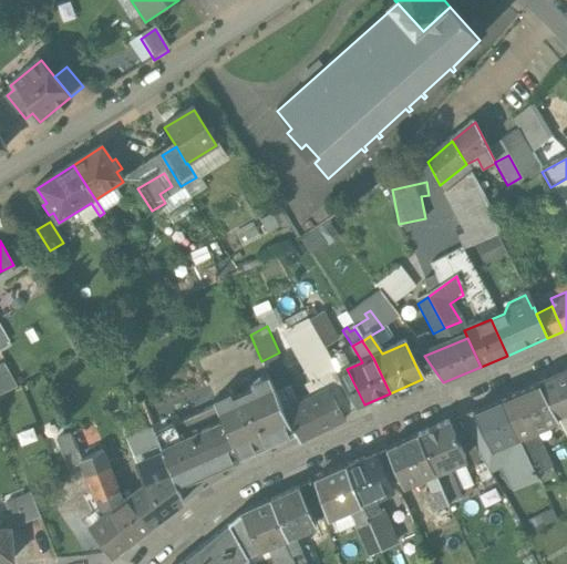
[(4,367),(0,369),(0,399),(18,390),(4,367)]
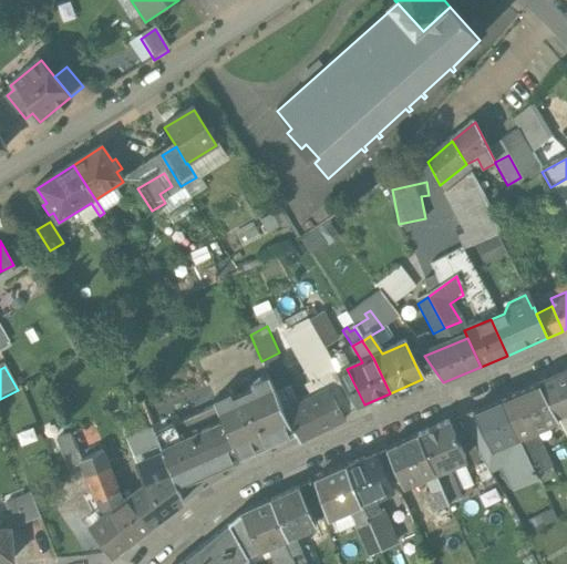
[(538,386),(556,417),(566,412),(566,383),(563,375),(538,386)]
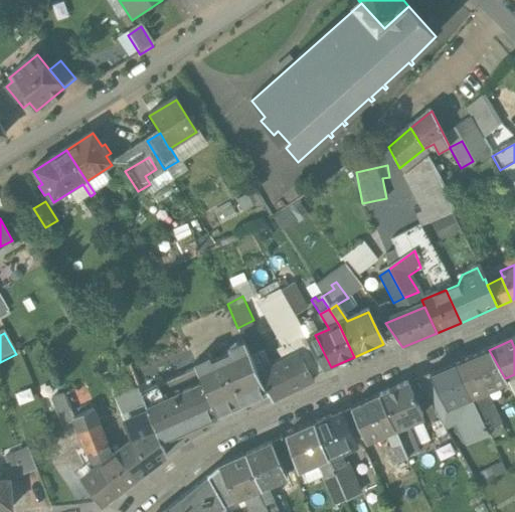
[(195,371),(216,419),(267,396),(259,378),(246,349),(195,371)]
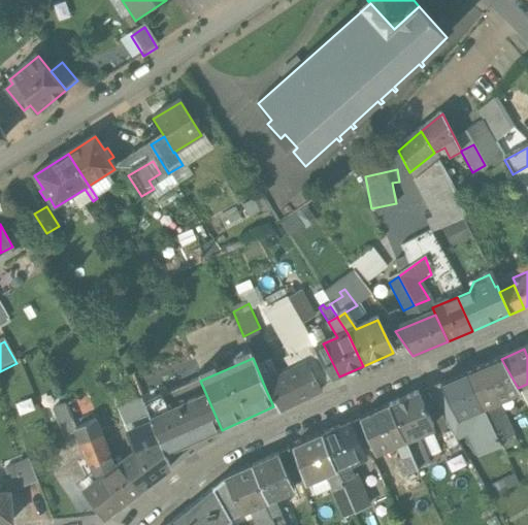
[(520,392),(518,388),(501,359),(465,374),(482,408),(520,392)]
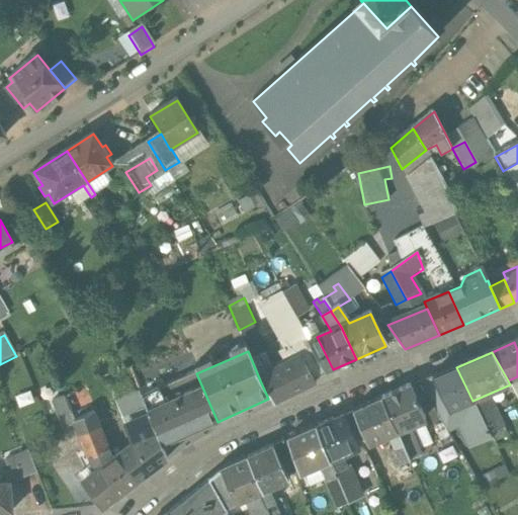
[(260,380),(268,399),(272,407),(314,385),(300,360),(260,380)]
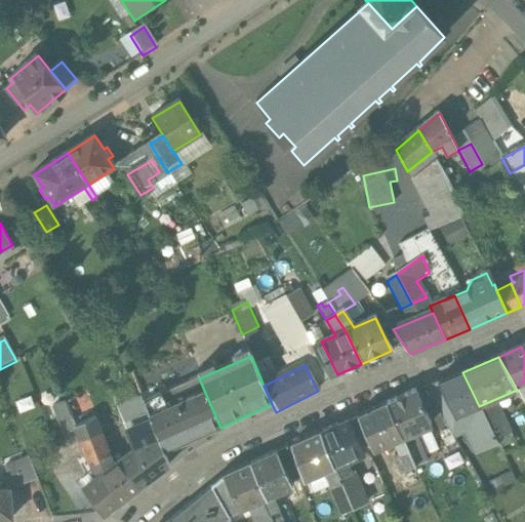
[(470,410),(479,406),(462,372),(438,383),(455,416),(470,410)]
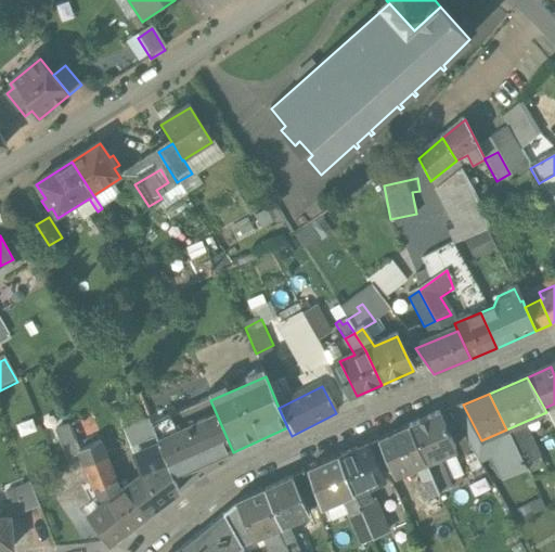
[(157,438),(173,478),(233,452),(210,400),(153,426),(157,438)]
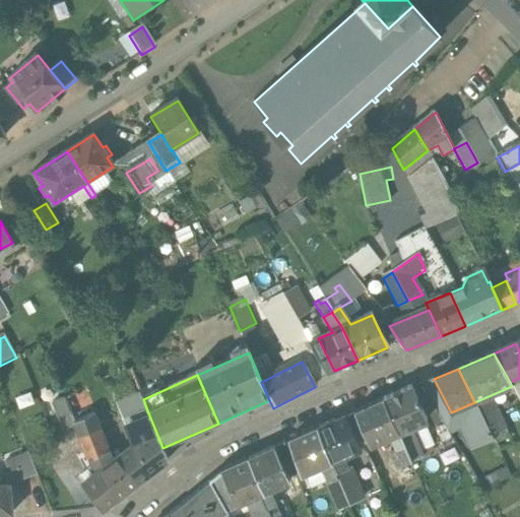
[(82,437),(103,430),(98,417),(101,416),(88,389),(66,399),(78,427),(82,437)]
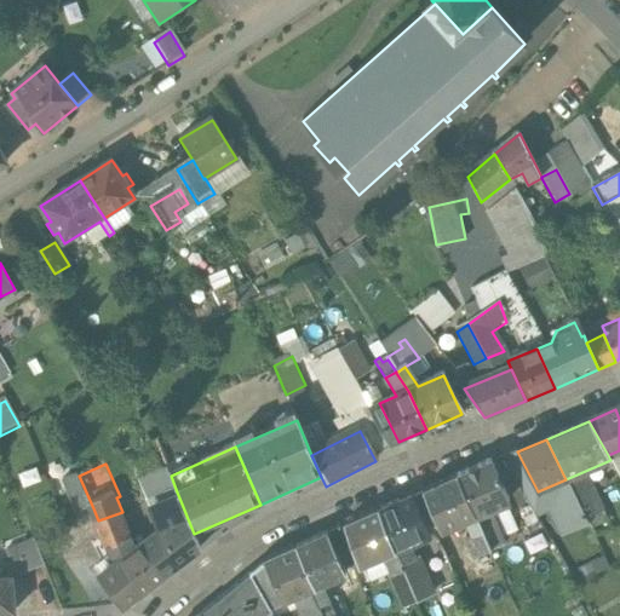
[(491,464),(457,478),(474,518),(480,531),(489,553),(504,547),(489,511),(507,504),(491,464)]
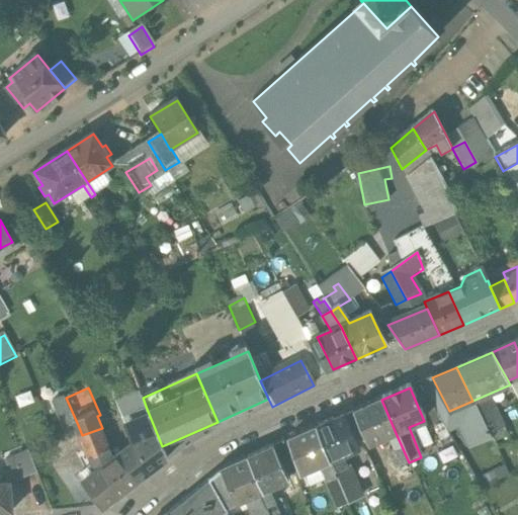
[(65,430),(78,425),(66,398),(53,404),(65,430)]
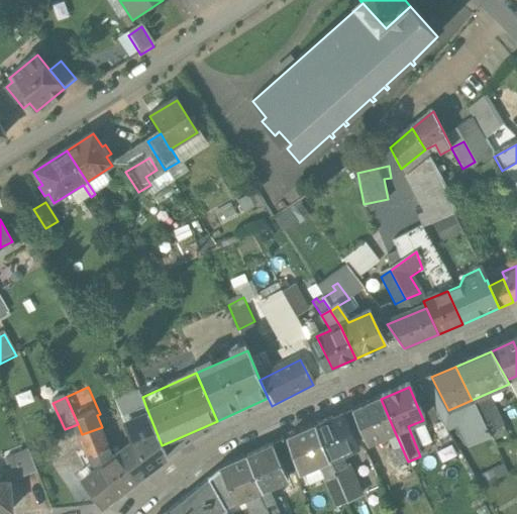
[(352,411),(367,444),(395,432),(381,399),(352,411)]
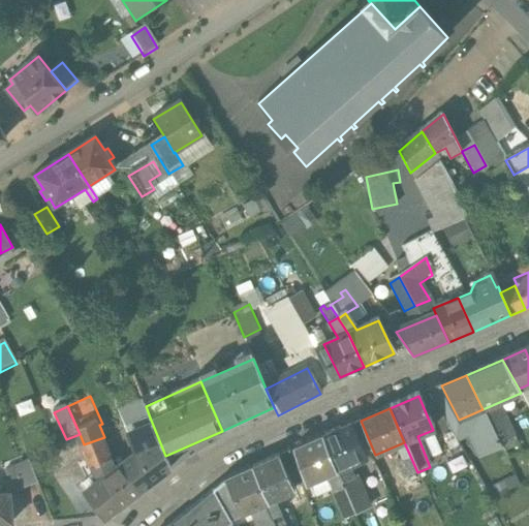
[(491,426),(483,409),(473,413),(478,424),(473,427),(476,432),(477,432),(487,450),(499,443),(491,426)]
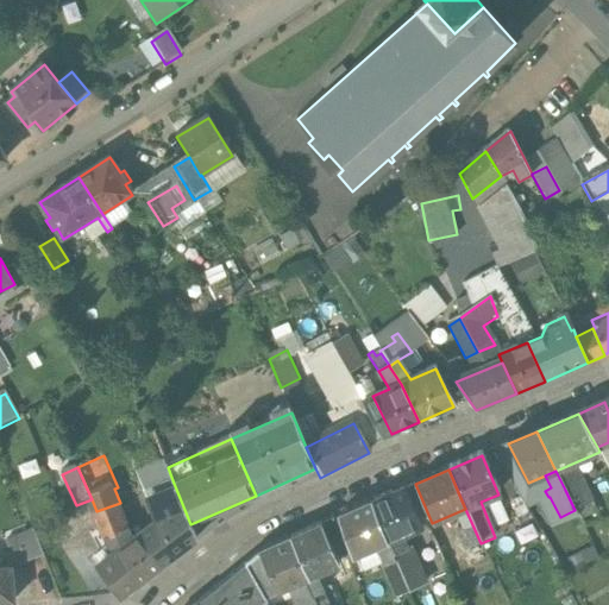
[(159,523),(177,556),(196,541),(190,524),(173,480),(146,491),(159,523)]
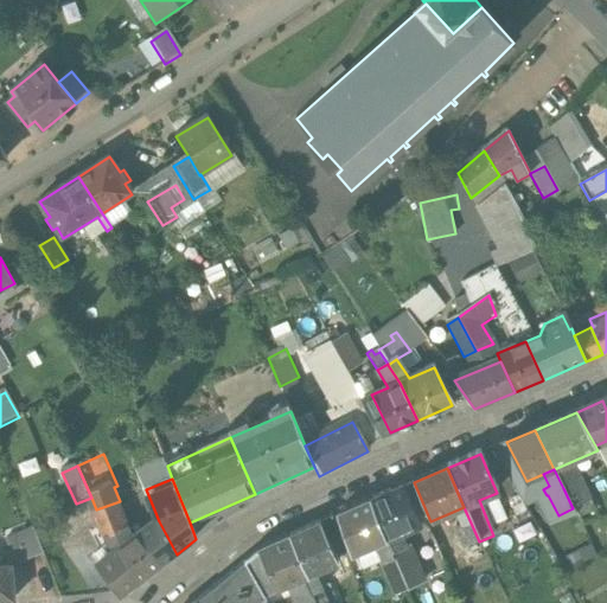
[(563,488),(573,508),(589,500),(579,480),(563,488)]
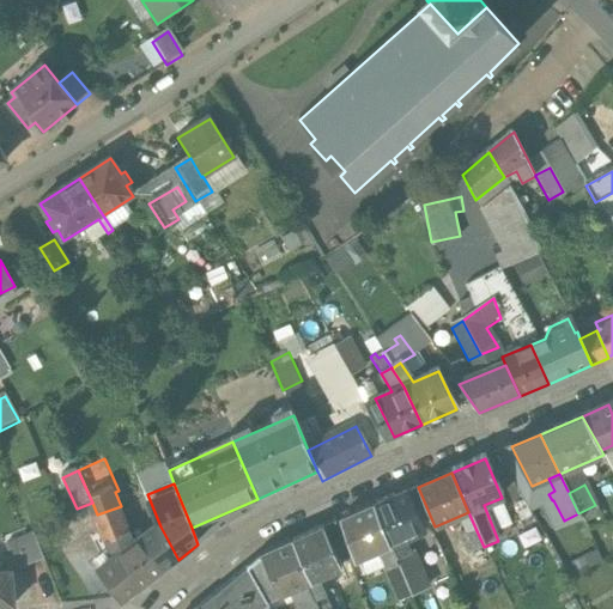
[(398,566),(404,580),(407,589),(424,583),(405,540),(424,531),(407,492),(374,506),(398,566)]
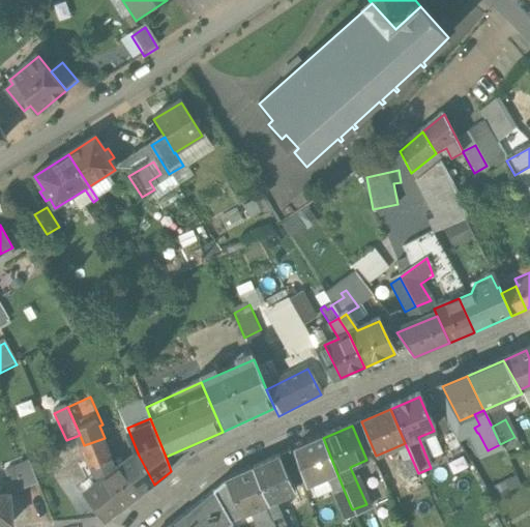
[(102,481),(118,470),(105,438),(84,445),(97,476),(90,481),(95,487),(102,481)]
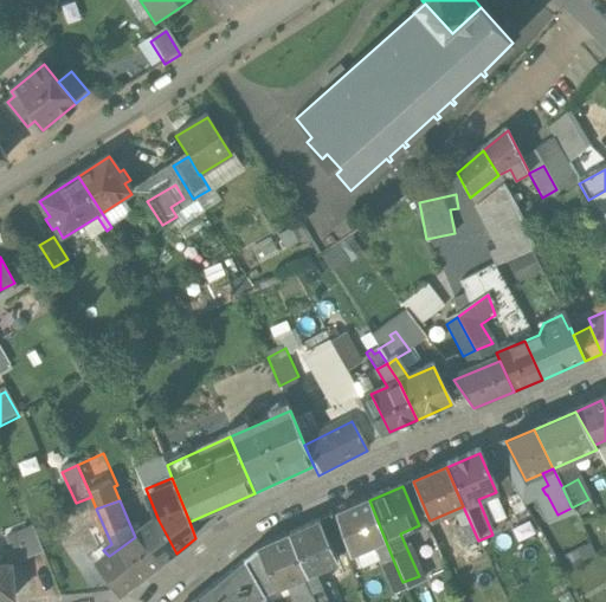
[(374,545),(382,563),(393,560),(369,500),(336,516),(350,556),(374,545)]
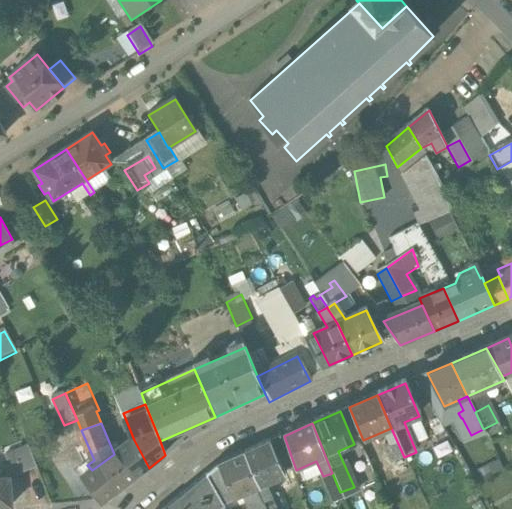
[(404,457),(396,439),(385,445),(394,466),(401,463),(399,459),(404,457)]
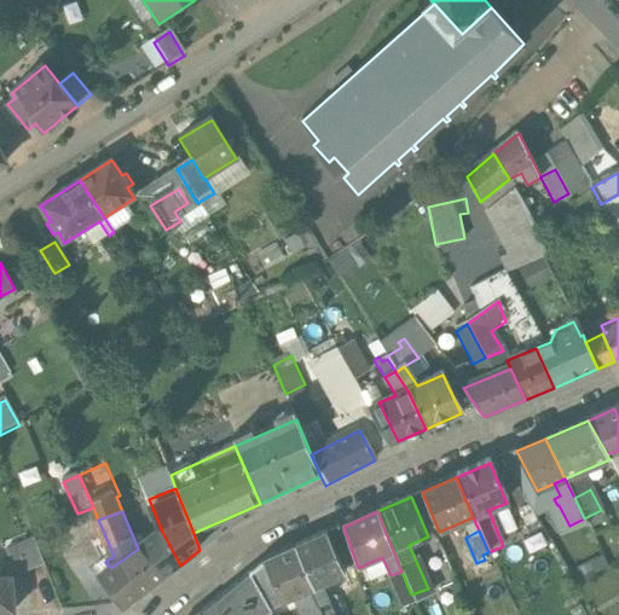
[(143,545),(165,578),(180,566),(162,532),(143,545)]
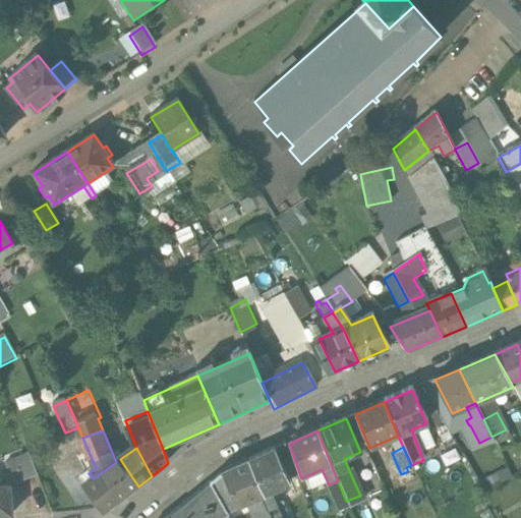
[(263,498),(268,511),(277,507),(271,494),(290,485),(275,450),(248,461),(264,497),(263,498)]
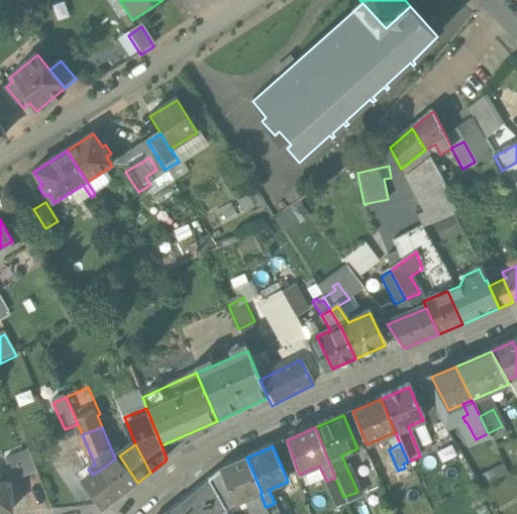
[(109,484),(118,497),(137,483),(119,455),(115,458),(100,470),(110,483),(109,484)]
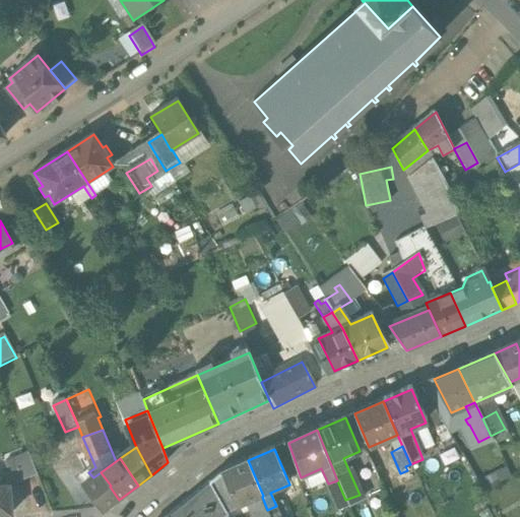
[(247,504),(252,516),(267,510),(262,497),(263,496),(248,460),(221,472),(237,508),(247,504)]
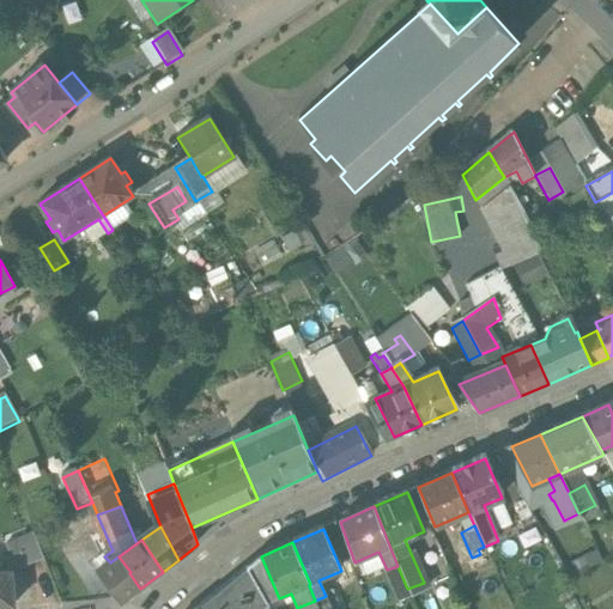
[(99,571),(121,603),(140,589),(129,573),(131,572),(119,556),(110,562),(99,571)]
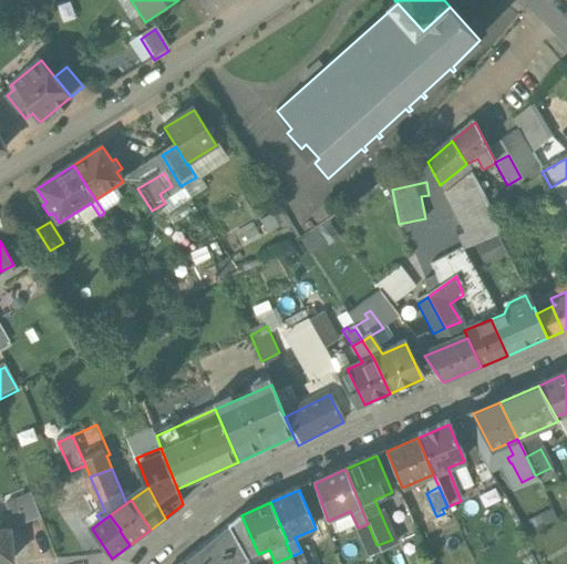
[(247,559),(258,554),(241,515),(228,523),(247,559)]
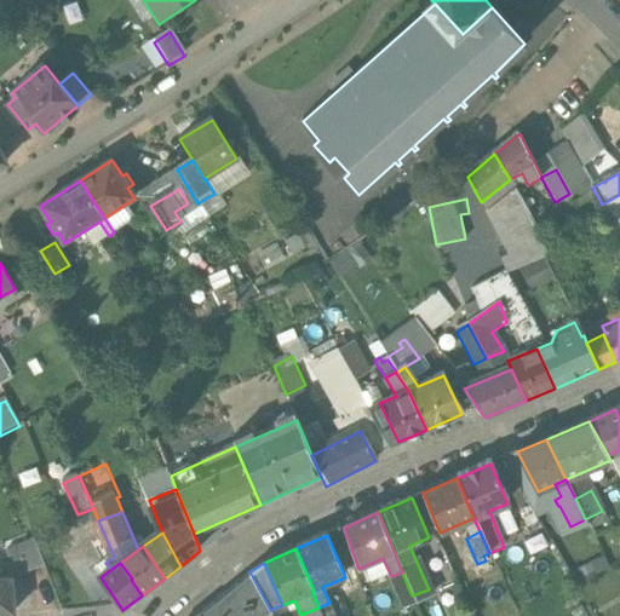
[(224,591),(225,594),(231,615),(259,615),(270,610),(250,571),(240,580),(224,591)]
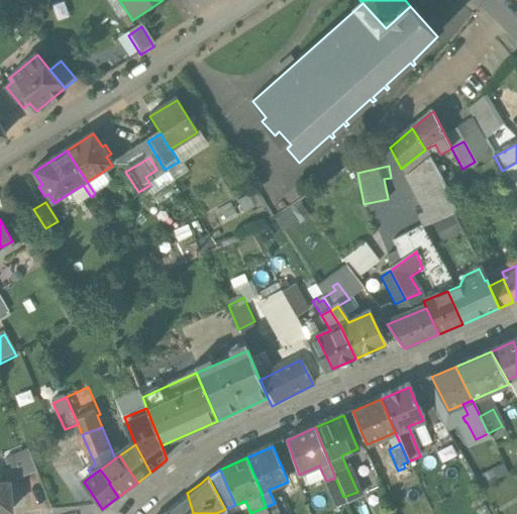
[(340,490),(335,478),(326,481),(332,494),(340,490)]
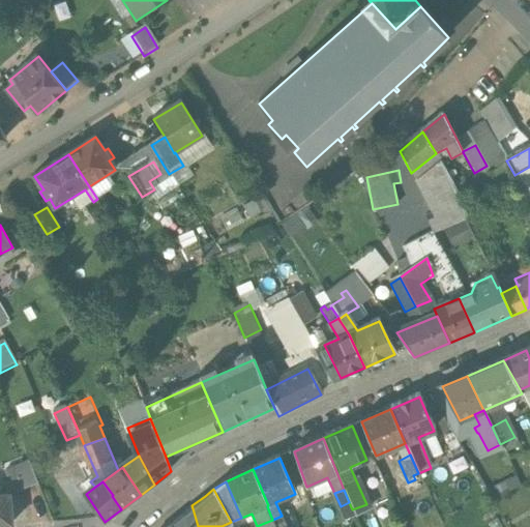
[(1,526),(0,518),(9,517),(7,502),(0,502),(0,526),(1,526)]
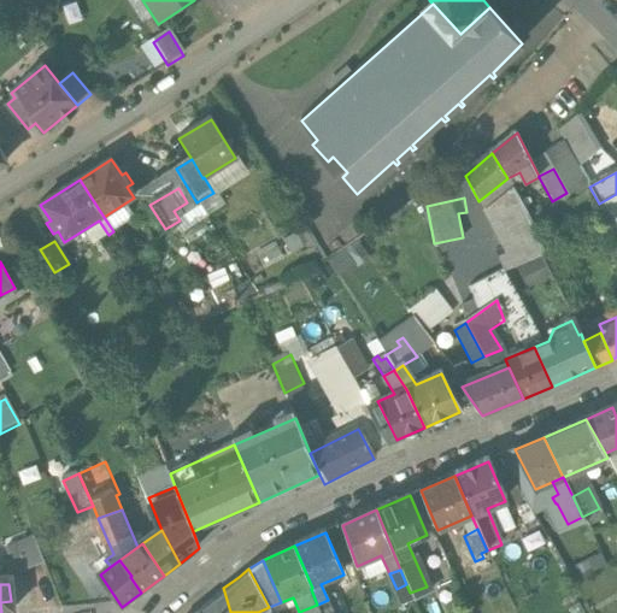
[(427,587),(410,593),(413,602),(430,596),(427,587)]
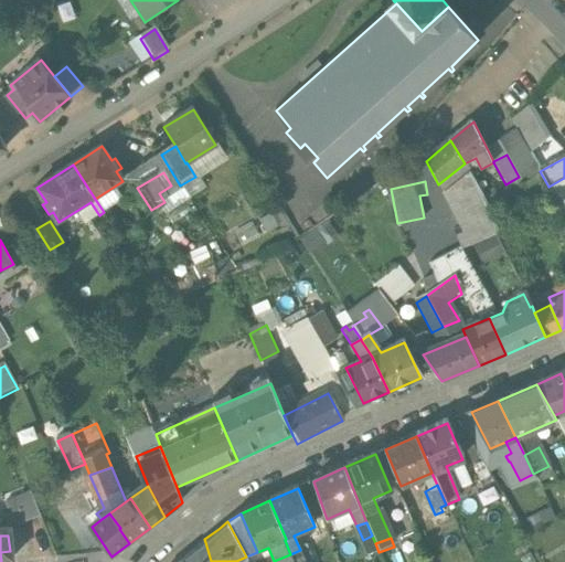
[(211,561),(205,542),(183,561),(211,561)]
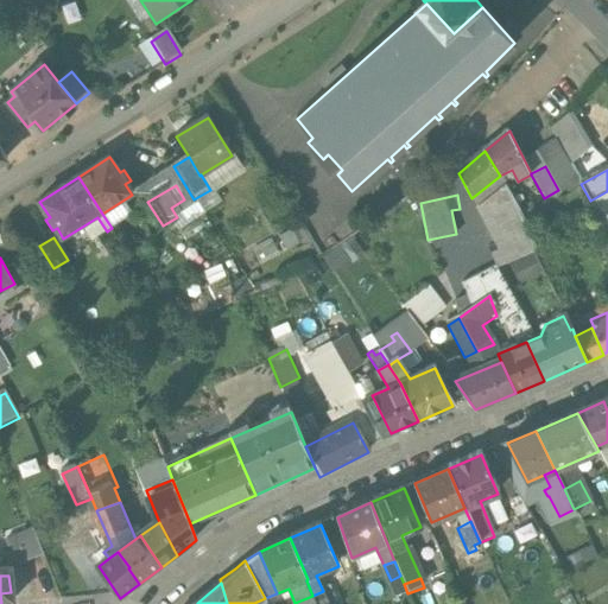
[(323,591),(312,596),(316,603),(335,603),(331,595),(337,592),(335,586),(323,591)]
